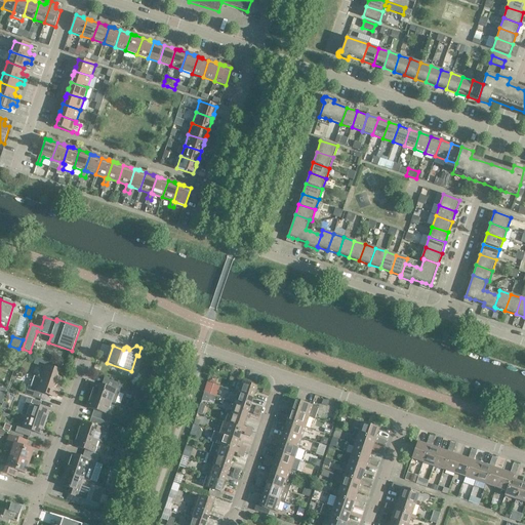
[(56,361),(38,355),(35,364),(44,367),(40,378),(59,385),(65,372),(53,369),(56,361)]
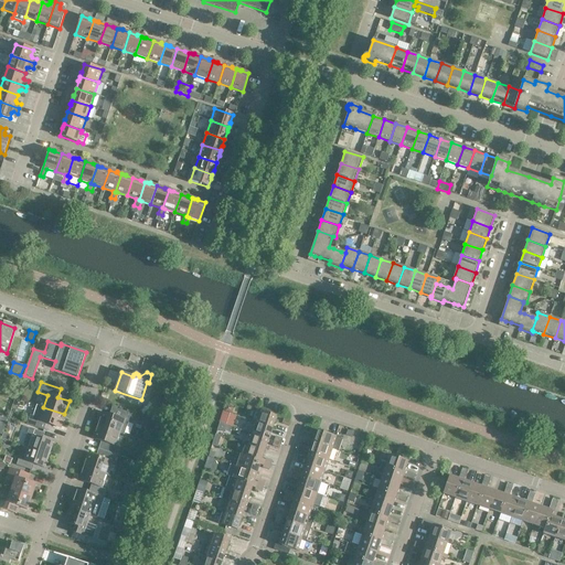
[(226,405),(224,412),(232,414),(233,409),(232,407),(226,405)]
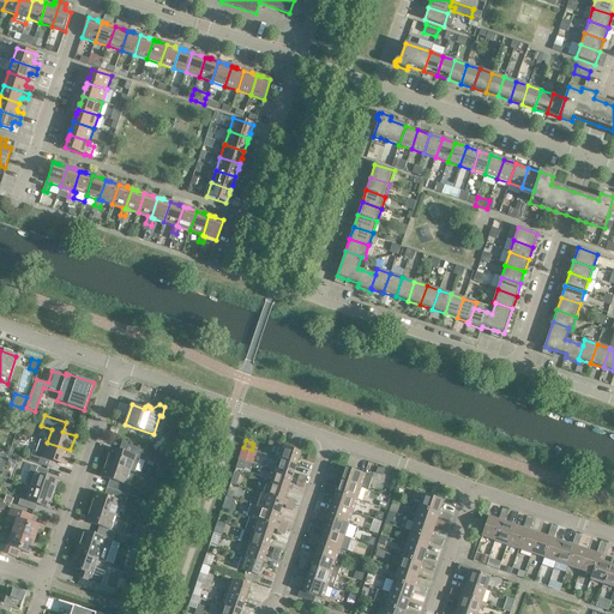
[(70,450),(47,443),(43,455),(32,451),(29,462),(47,468),(50,459),(65,465),(70,450)]
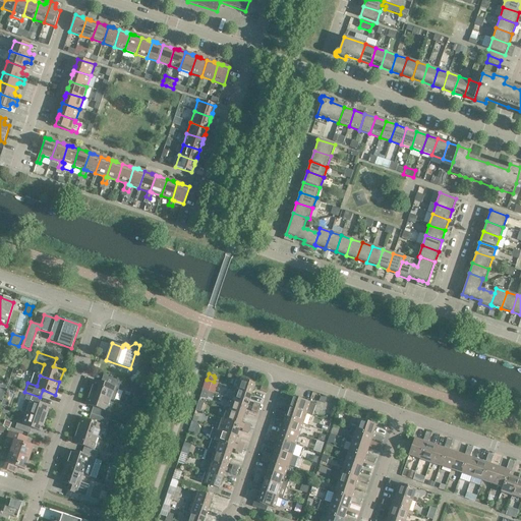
[(95,381),(91,393),(110,399),(114,388),(118,389),(121,382),(107,377),(104,384),(95,381)]
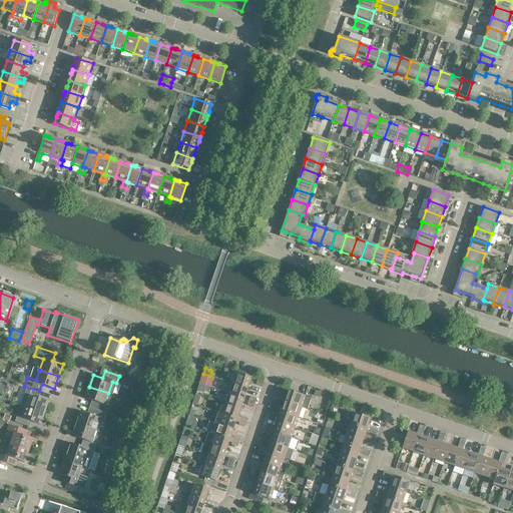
[(250,378),(232,372),(230,380),(231,380),(230,383),(246,389),(250,378)]
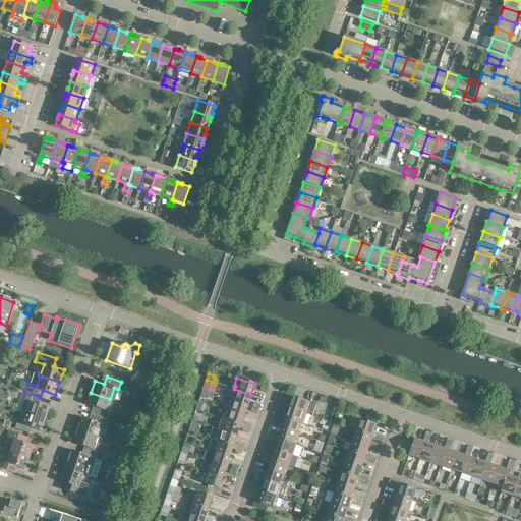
[(250,395),(234,389),(233,393),(231,392),(229,399),(247,405),(250,395)]
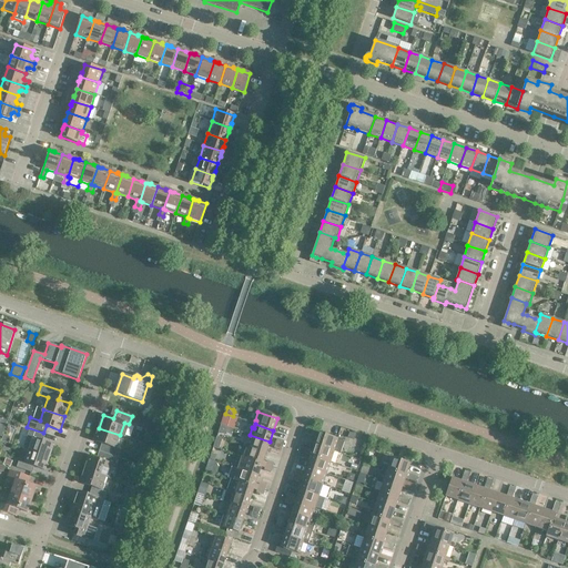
[(120,435),(99,428),(94,442),(104,445),(102,453),(118,457),(120,449),(115,448),(120,435)]
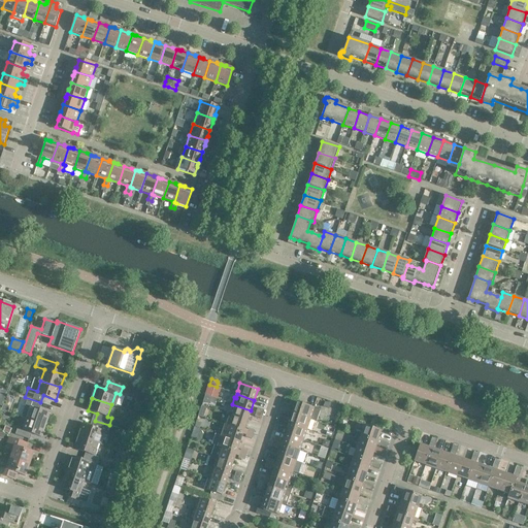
[(283,403),(296,407),(293,414),(310,420),(317,422),(320,410),(290,400),(285,398),(283,403)]
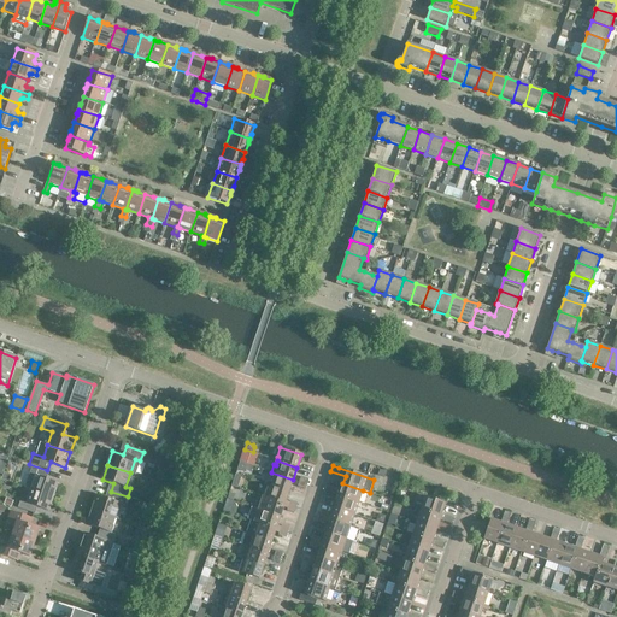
[(35,476),(31,489),(53,497),(57,483),(43,479),(46,472),(31,468),(29,475),(35,476)]
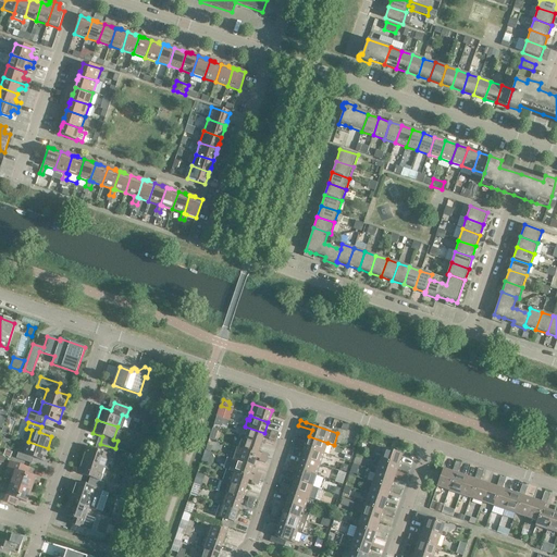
[(264,433),(245,426),(243,434),(244,435),(243,438),(260,445),(264,433)]
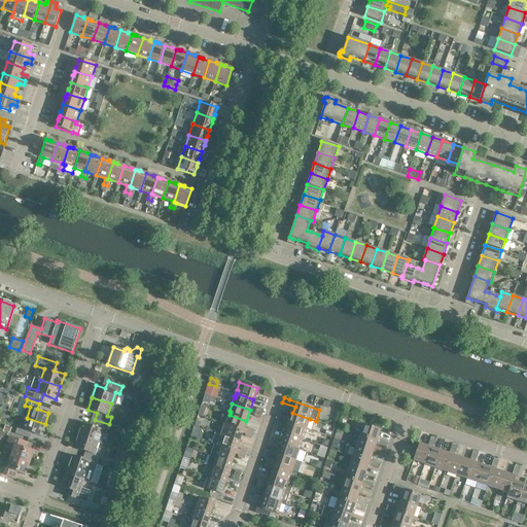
[(290,419),(286,417),(284,422),(289,423),(306,429),(310,419),(292,413),(290,419)]
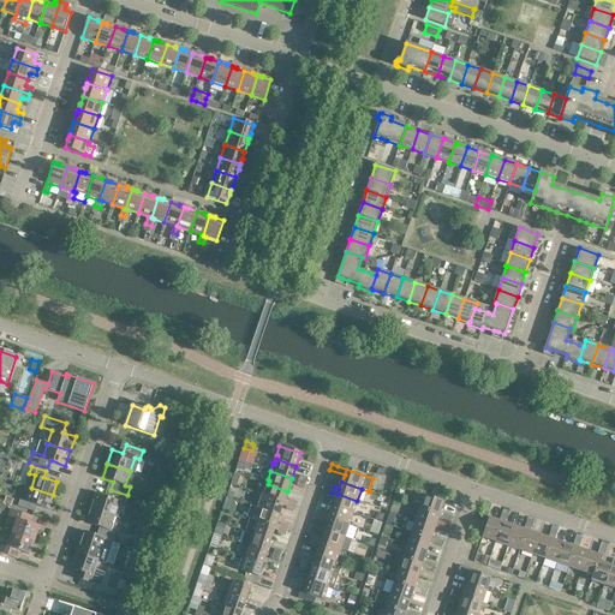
[(287,491),(268,484),(267,488),(264,487),(262,496),(284,503),(287,491)]
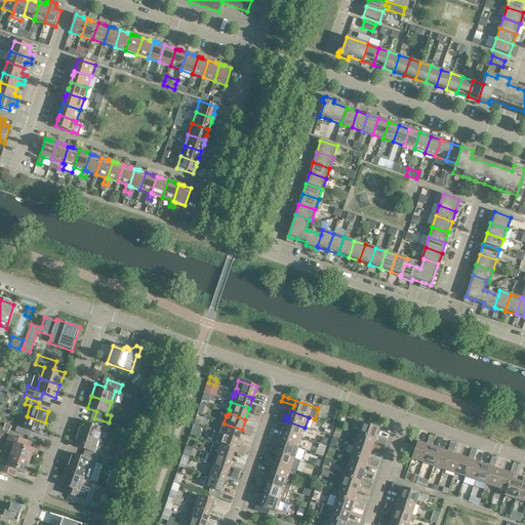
[(45,422),(27,416),(23,428),(17,427),(15,433),(27,437),(29,431),(41,435),(45,422)]
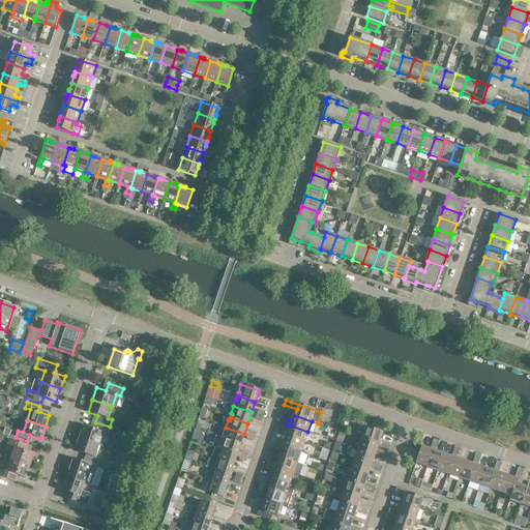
[(110,427),(95,422),(93,428),(92,428),(90,428),(90,429),(83,427),(79,438),(98,445),(102,433),(107,435),(110,427)]
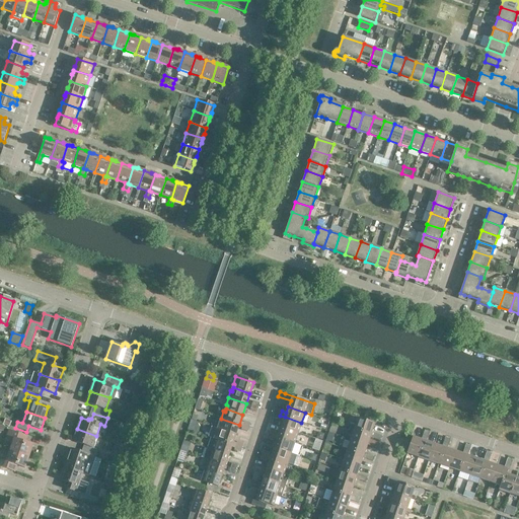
[(301,423),(285,417),(281,427),(298,433),(301,423)]
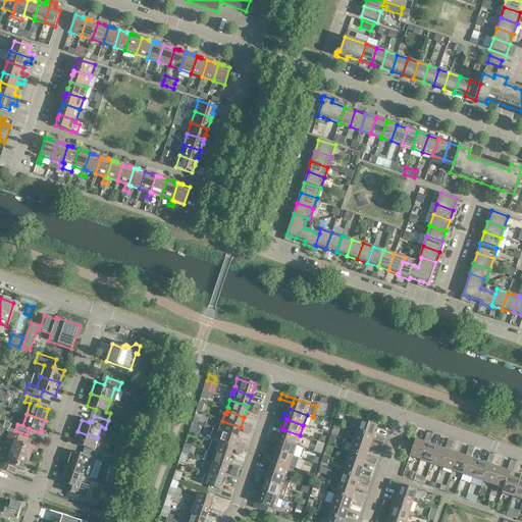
[(241,427),(222,421),(218,431),(238,437),(241,427)]
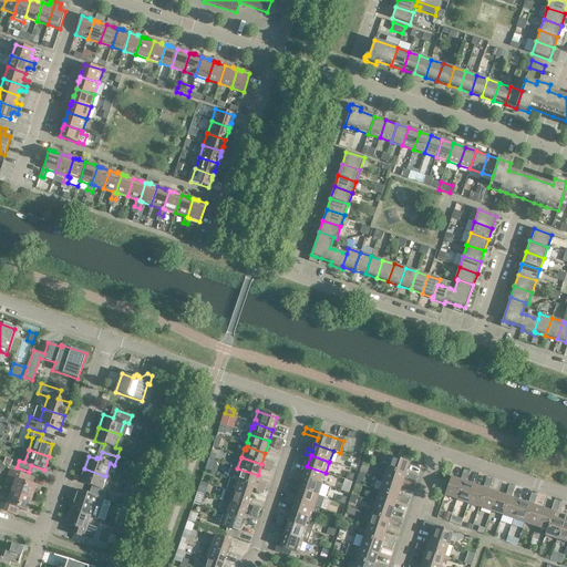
[(391,457),(387,468),(405,475),(406,472),(409,463),(391,457)]
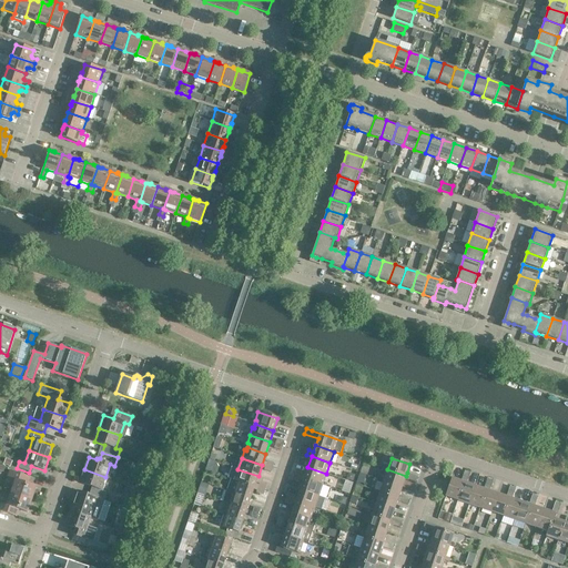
[(326,474),(307,467),(304,479),(322,485),(326,474)]
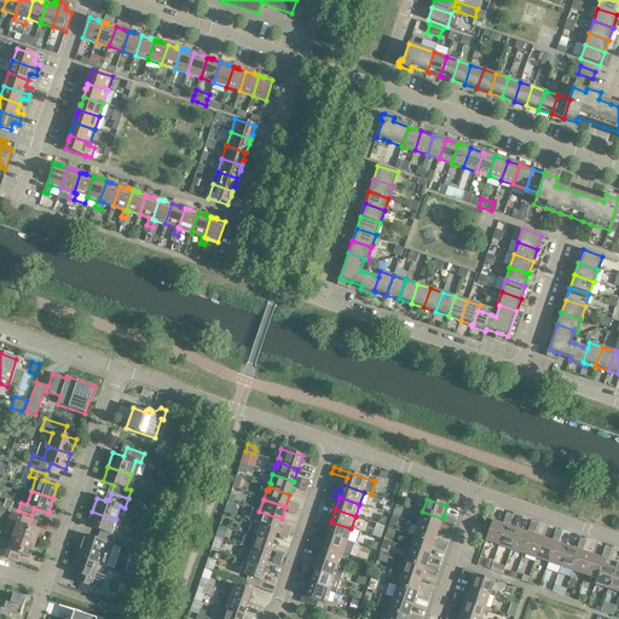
[(115,520),(92,512),(87,526),(103,532),(100,541),(115,545),(117,537),(110,534),(115,520)]
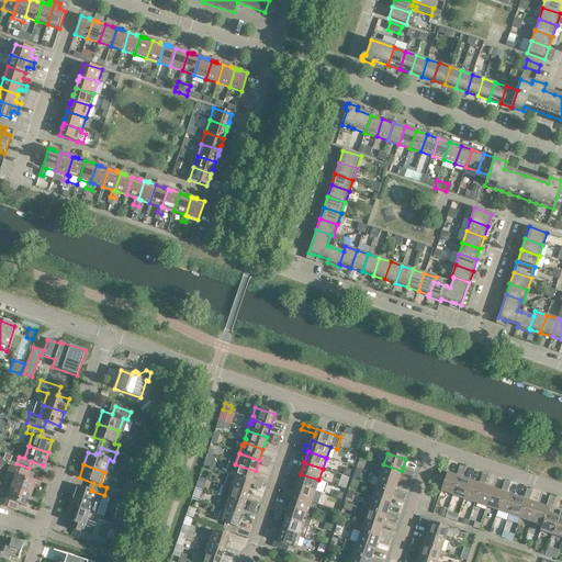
[(256,471),(235,464),(232,475),(251,482),(256,471)]
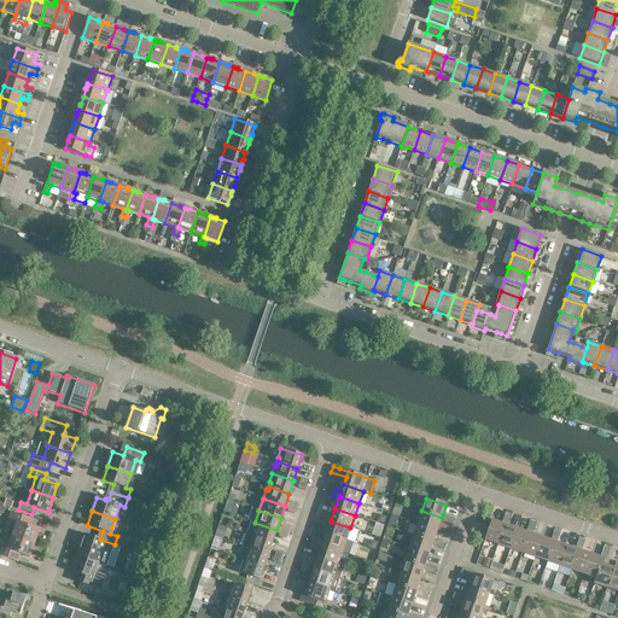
[(442,518),(421,511),(418,524),(437,530),(441,522),(447,523),(448,517),(443,514),(442,518)]
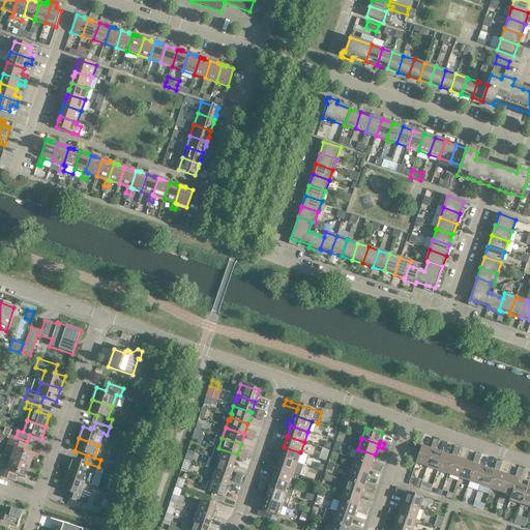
[(12,452),(10,460),(30,466),(34,454),(23,450),(24,448),(26,449),(27,445),(9,439),(5,448),(7,450),(12,452)]
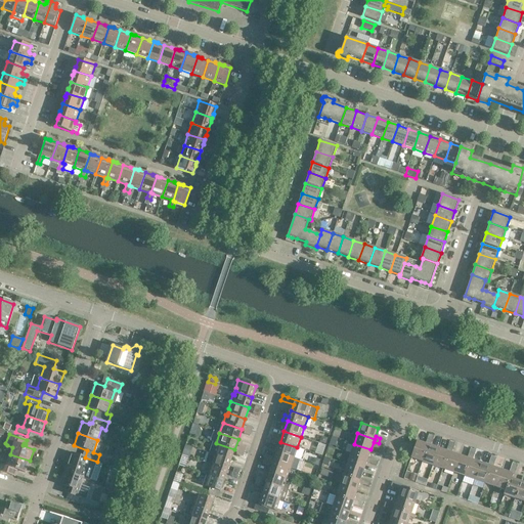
[(432,441),(427,439),(425,444),(428,445),(422,462),(433,466),(438,448),(430,446),(432,441)]
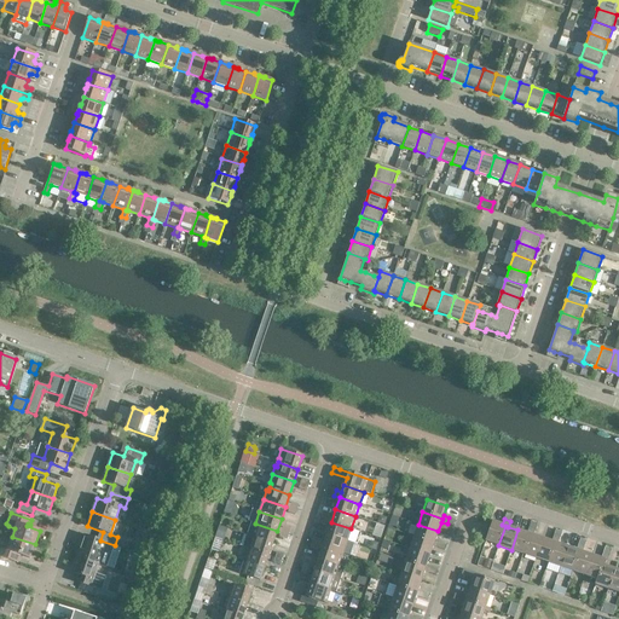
[(505,526),(502,525),(492,521),(486,542),(498,545),(505,526)]
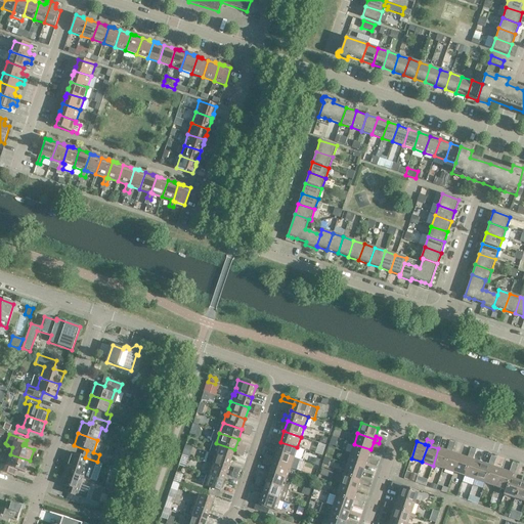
[(297,447),(280,442),(276,452),(294,459),(297,447)]
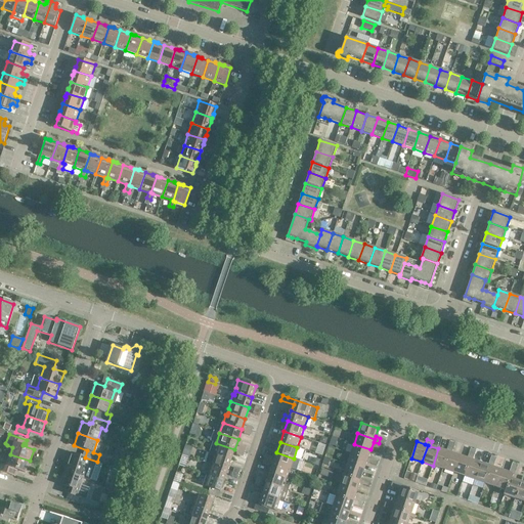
[(234,449),(216,443),(214,450),(215,451),(214,454),(231,460),(234,449)]
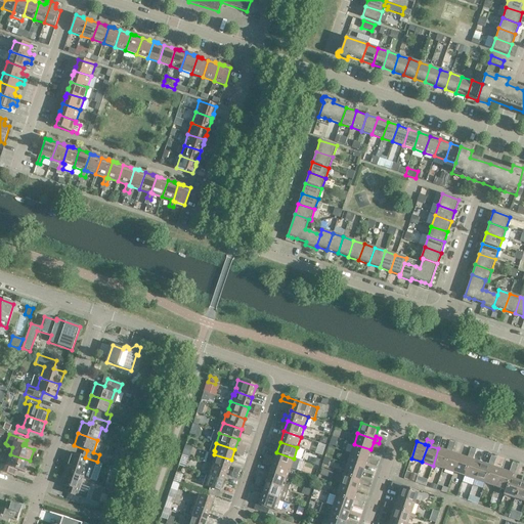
[(317,443),(314,453),(321,455),(325,446),(317,443)]
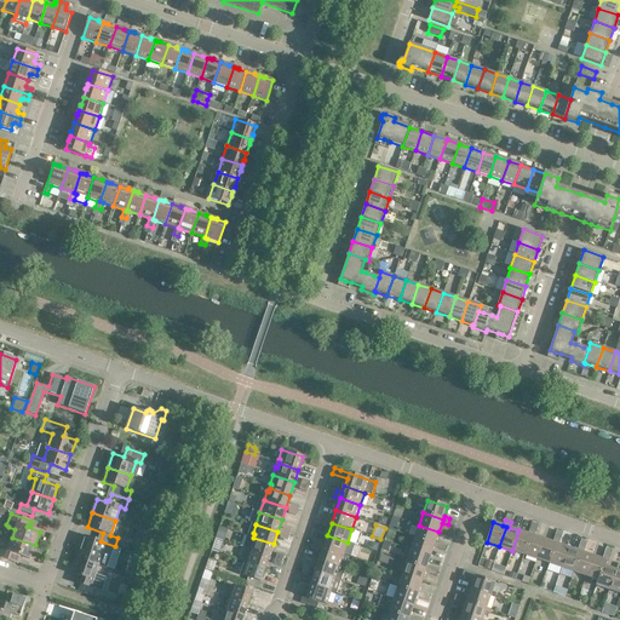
[(438,532),(419,526),(414,538),(435,544),(436,541),(438,532)]
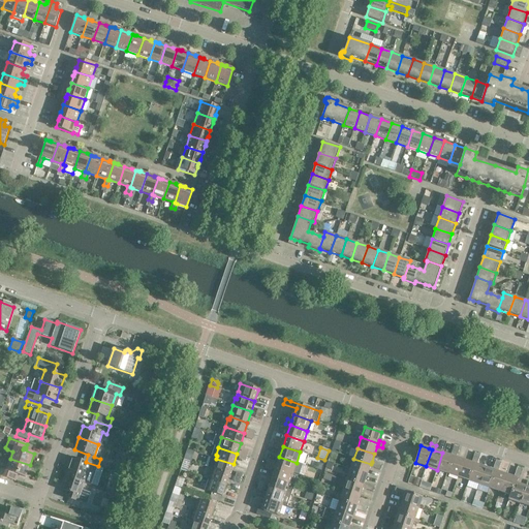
[(458,453),(452,450),(450,456),(453,457),(447,473),(458,477),(464,460),(456,458),(458,453)]
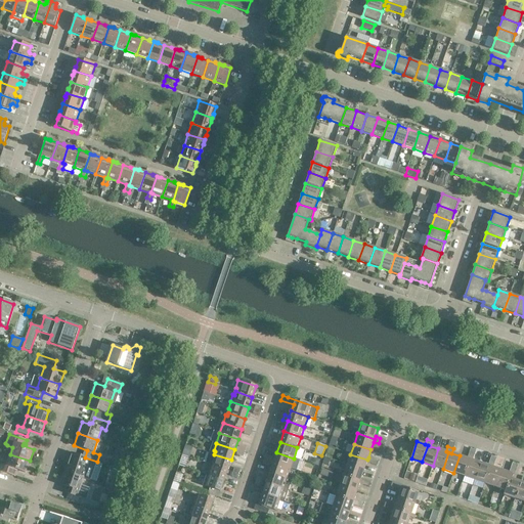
[(448,452),(446,451),(438,448),(433,466),(443,469),(448,452)]
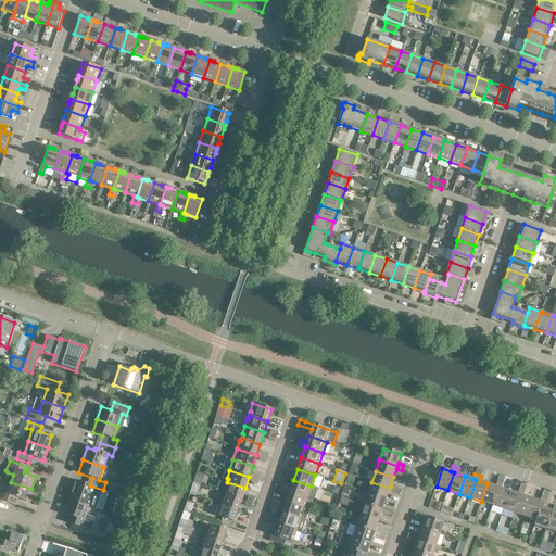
[(222,480),(217,491),(241,500),(245,488),(227,482),(222,480)]
